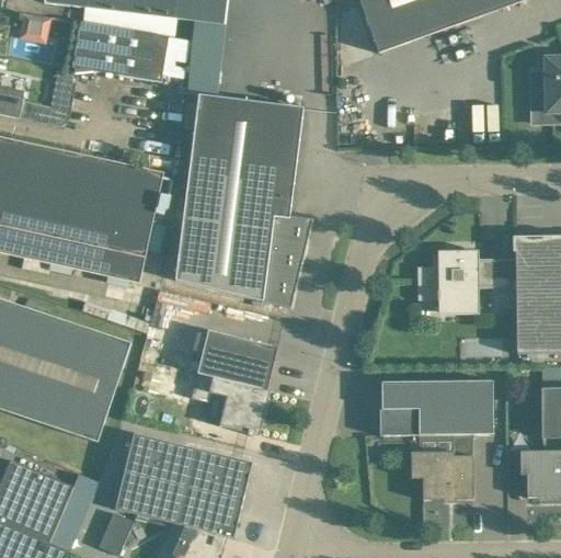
[(44,0),(44,1),(174,16),(176,0),(44,0)]
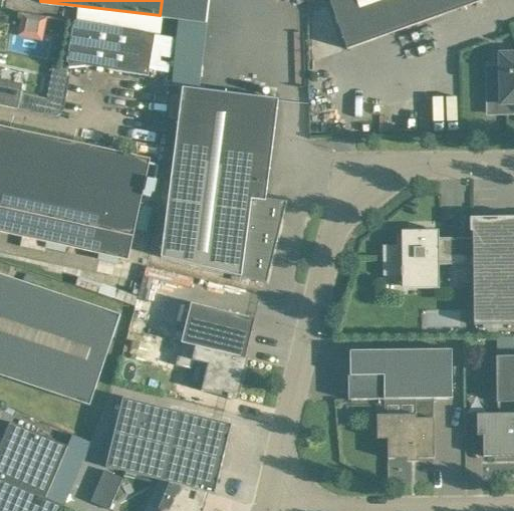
[(329,0),(346,46),(477,0),(329,0)]
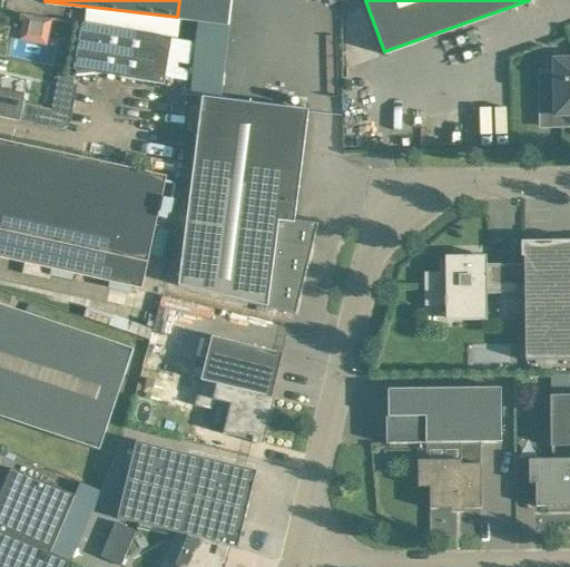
[(27,12),(26,38),(51,39),(52,13),(27,12)]
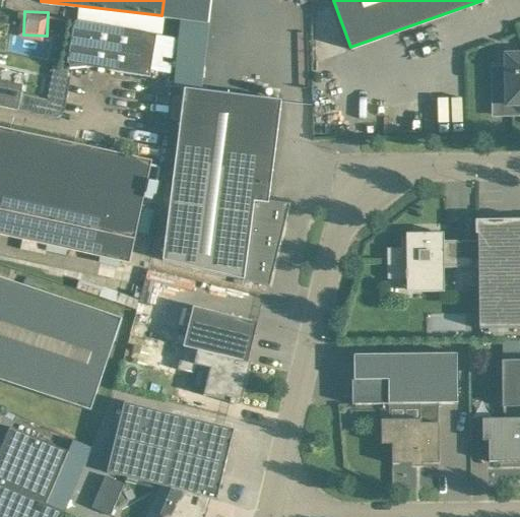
[(172,72),(177,37),(74,19),(67,61),(69,61),(69,66),(86,64),(149,74),(150,68),(172,72)]
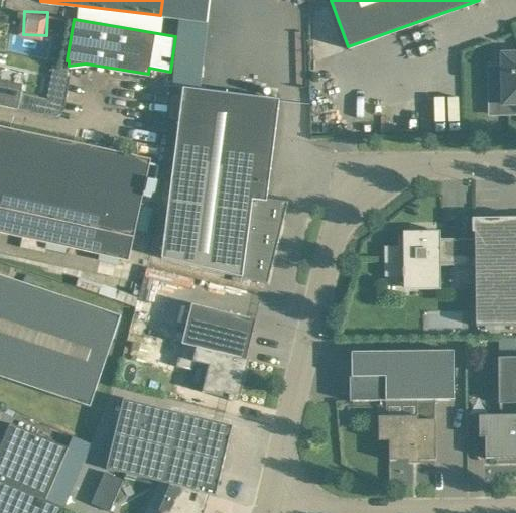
[(515,50),(501,51),(502,111),(515,110),(515,50)]
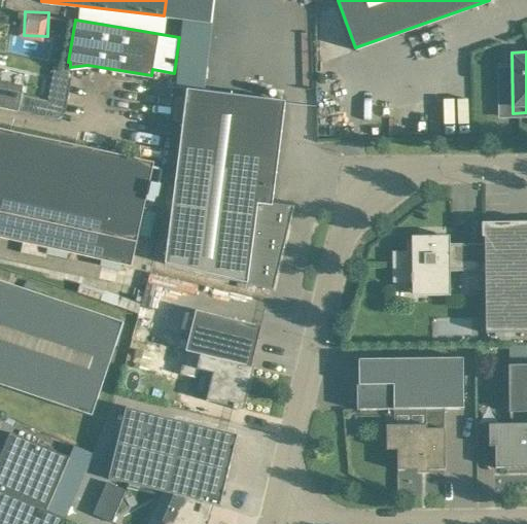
[(284,86),(184,75),(164,248),(277,276),(294,197),(270,191),(284,86)]
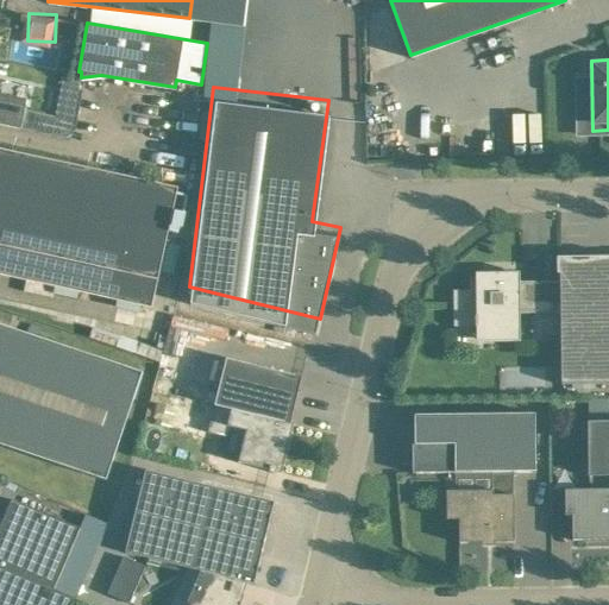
[(0,90),(0,120),(20,125),(64,134),(70,130),(73,118),(55,114),(24,108),(26,96),(0,90)]
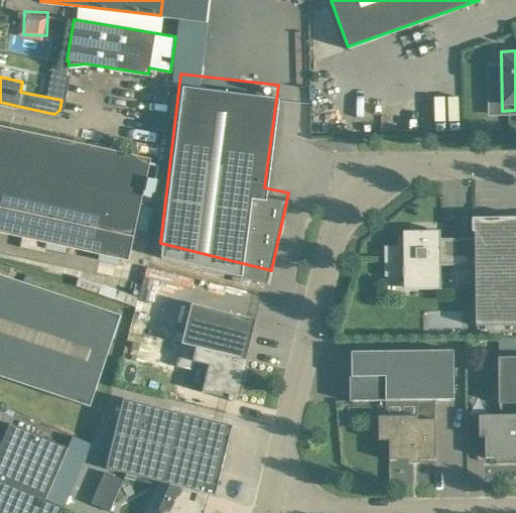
[(0,206),(1,207),(0,209),(0,230),(22,235),(67,245),(129,259),(134,236),(151,157),(16,127),(0,123),(0,206)]
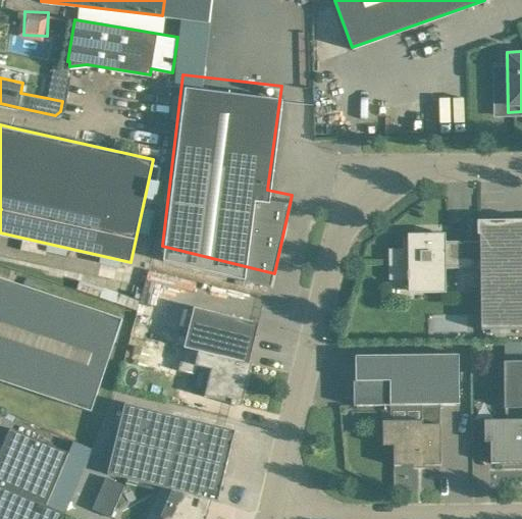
[(403,247),(388,248),(388,277),(411,277),(411,292),(446,291),(446,266),(480,266),(480,328),(521,326),(521,219),(481,220),(479,220),(479,239),(444,239),(444,236),(402,236),(403,247)]
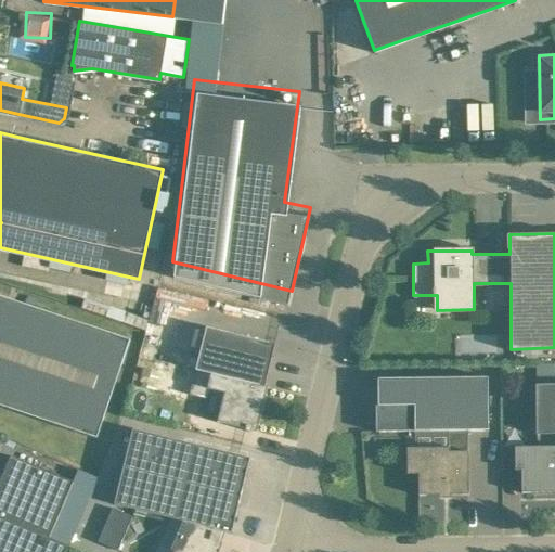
[(129,337),(4,295),(0,293),(0,402),(97,435),(129,337)]
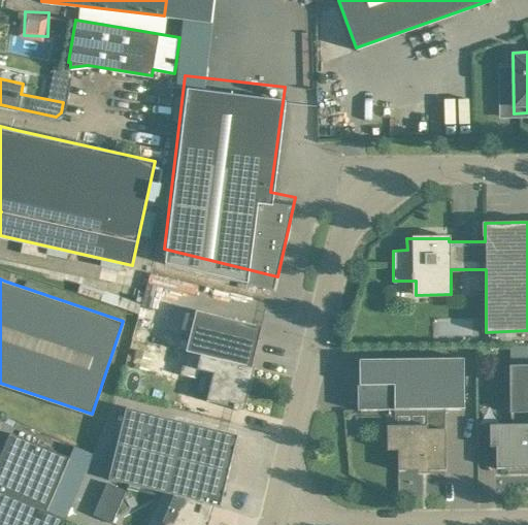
[(196,308),(179,372),(196,376),(191,395),(233,405),(233,406),(236,407),(237,406),(244,408),(255,366),(252,365),(261,325),(196,308)]
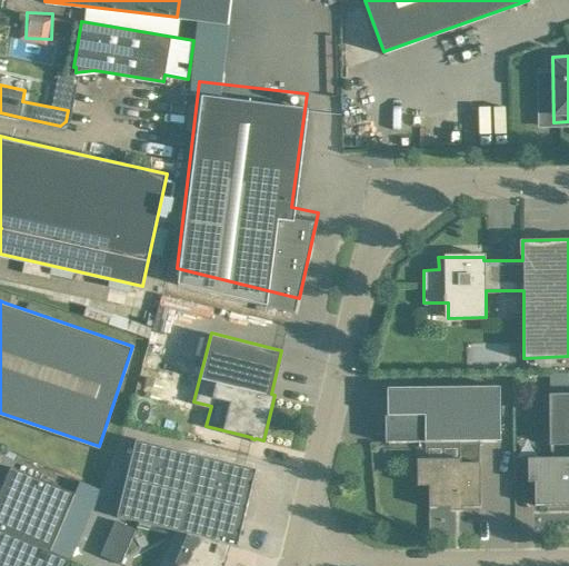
[(499,439),(499,386),(387,386),(387,413),(386,413),(386,440),(459,439),(459,460),(429,460),(429,505),(480,505),(479,439),(499,439)]
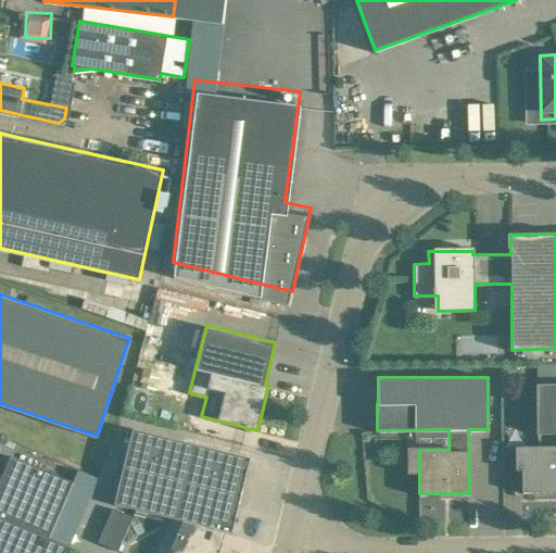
[(522,491),(555,490),(555,384),(536,385),(536,423),(538,444),(516,445),(516,468),(522,468),(522,491)]
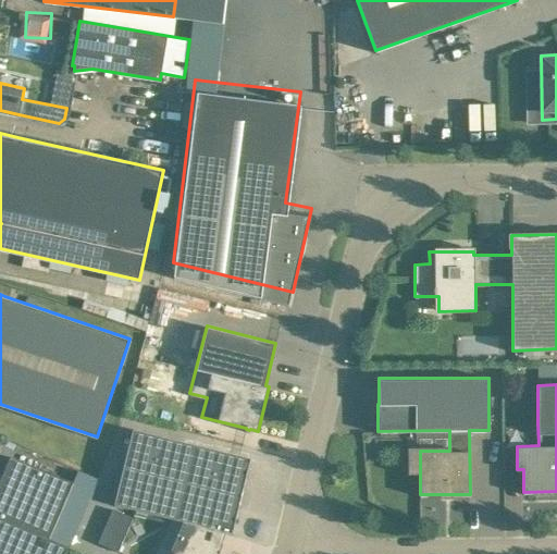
[(133,430),(115,504),(170,517),(180,519),(168,548),(159,544),(153,553),(218,553),(223,543),(221,542),(226,531),(250,457),(133,430)]
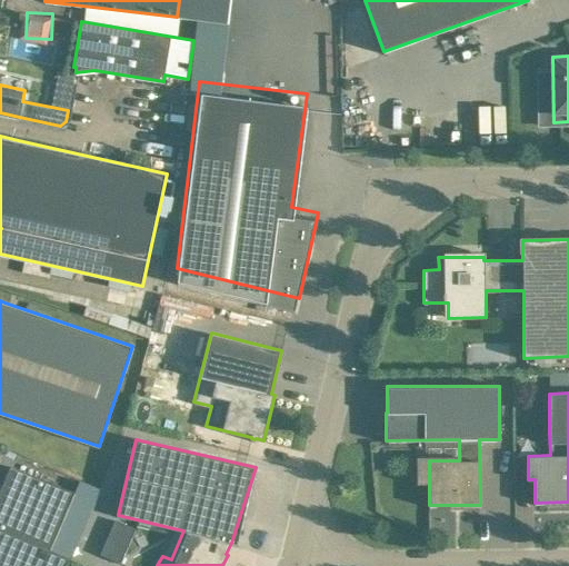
[(0,565),(65,565),(69,557),(50,548),(75,493),(16,467),(0,503),(0,565)]
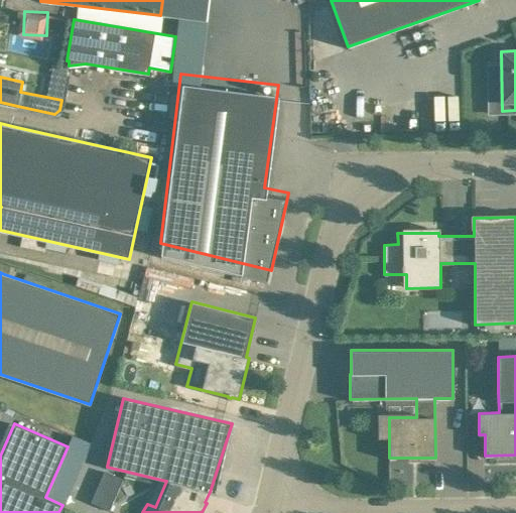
[(105,470),(92,502),(109,509),(123,478),(105,470)]
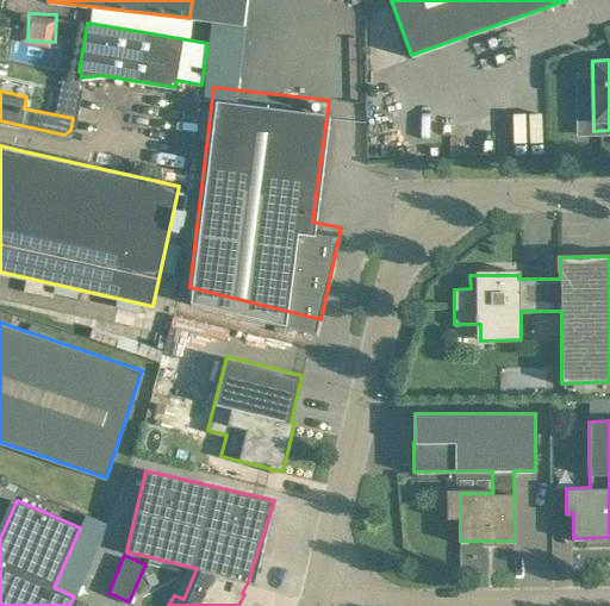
[(136,600),(148,604),(157,572),(145,568),(136,600)]
